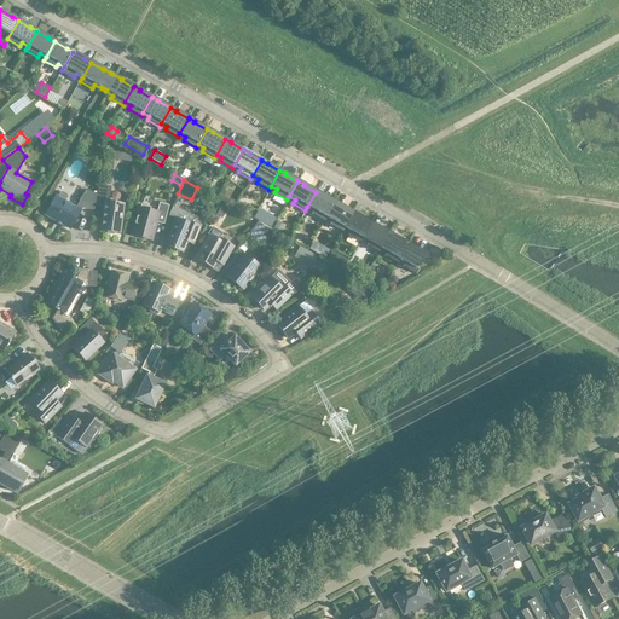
[(109,202),(110,187),(98,185),(97,201),(104,202),(100,227),(104,229),(104,231),(116,232),(116,230),(120,230),(123,204),(109,202)]
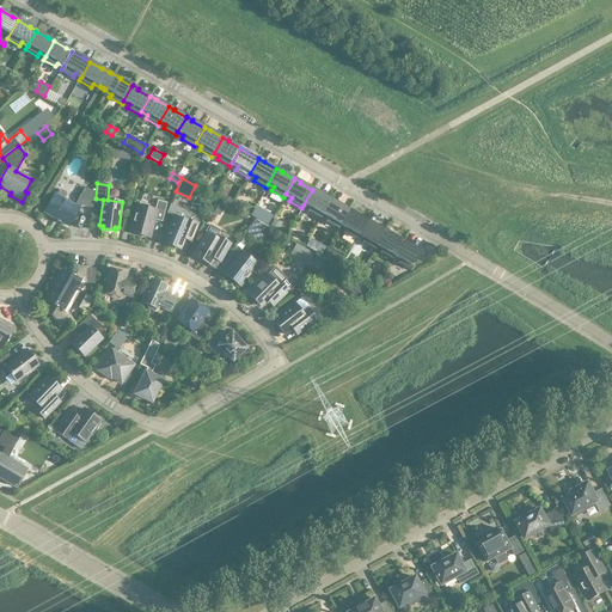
[(69,226),(80,207),(80,206),(92,208),(95,190),(84,189),(74,206),(63,200),(66,195),(66,193),(61,190),(59,191),(56,195),(55,195),(44,212),(55,219),(56,216),(61,220),(61,221),(69,226)]
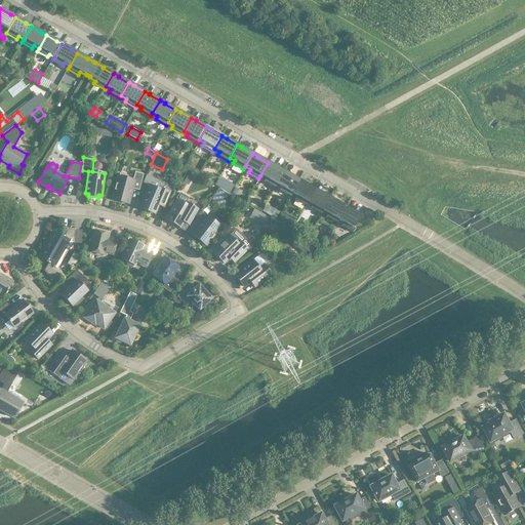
[(273,165),(268,162),(268,163),(260,175),(266,178),(264,182),(274,188),(276,185),(283,171),(273,165)]
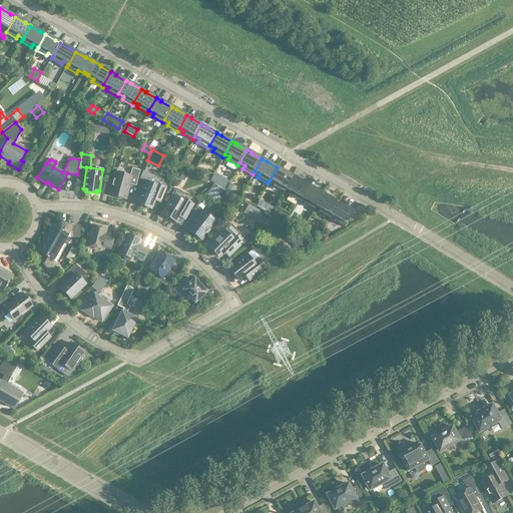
[(176,176),(183,180),(189,170),(182,166),(176,176)]
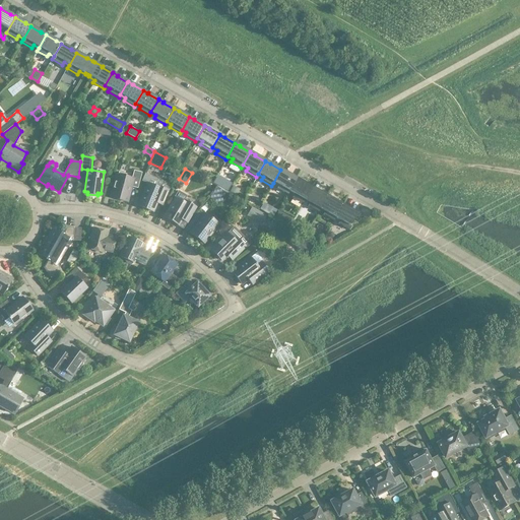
[(285,172),(280,170),(273,183),(278,185),(276,188),(286,194),(288,191),(296,179),(285,173),(285,172)]
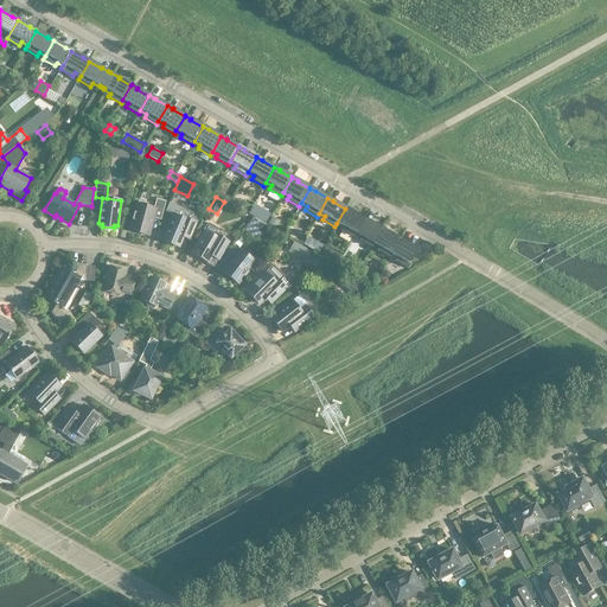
[(146,206),(146,205),(146,204),(139,202),(139,204),(136,204),(129,231),(148,236),(153,217),(160,219),(165,202),(157,200),(154,209),(146,206)]
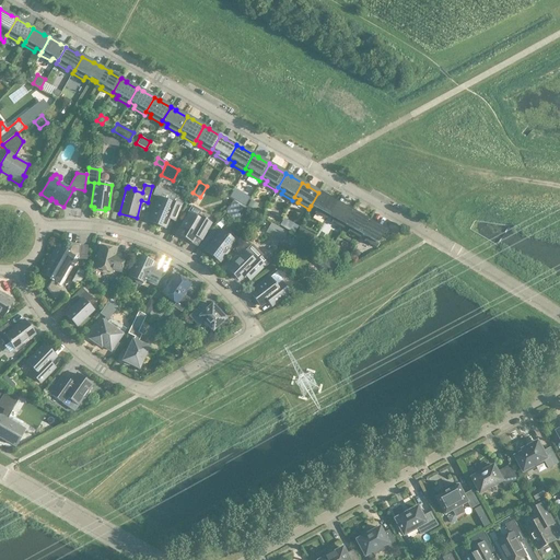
[(244,195),(234,189),(230,197),(240,202),(244,195)]
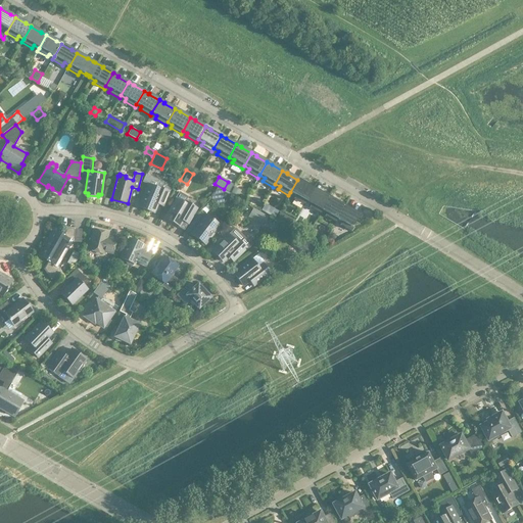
[(302,182),(298,179),(297,180),(290,192),(295,195),(293,198),(303,204),(305,201),(313,188),(302,183),(302,182)]
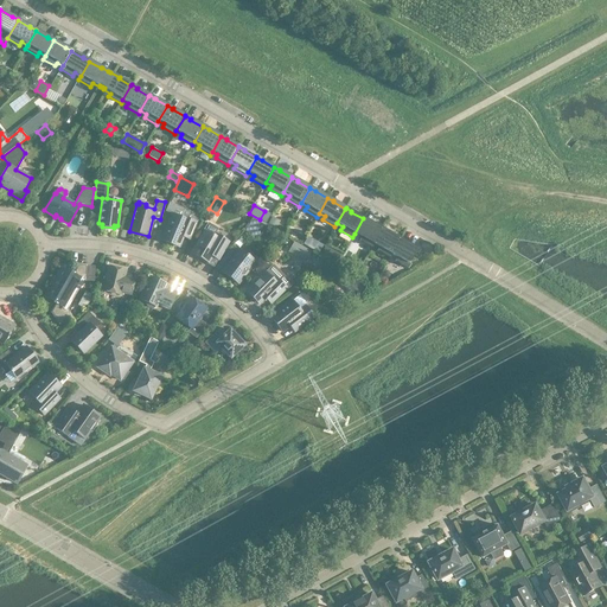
[(190,240),(197,223),(183,217),(181,218),(172,215),(161,240),(178,248),(183,237),(185,236),(190,237),(189,240),(190,240)]
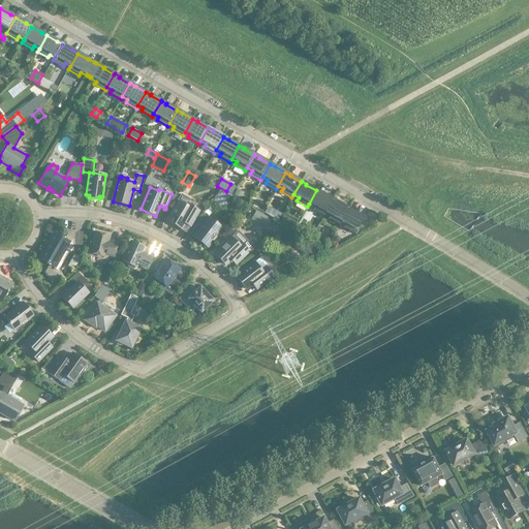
[(244,192),(237,188),(232,195),(241,198),(244,192)]
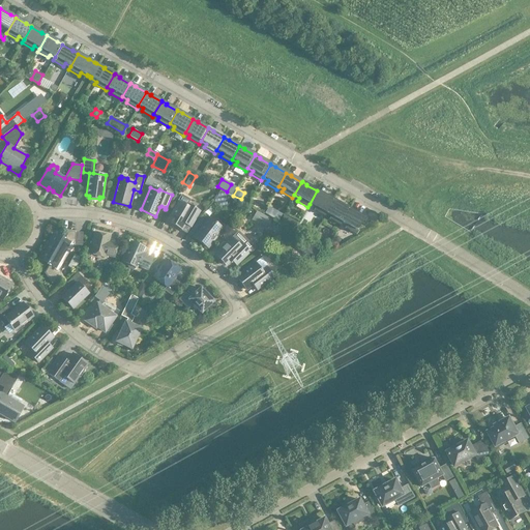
[(212,201),(218,206),(227,195),(221,190),(212,201)]
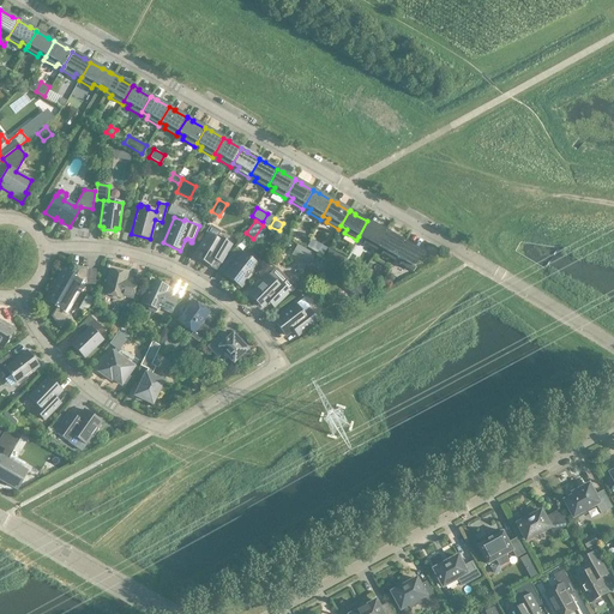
[(374,224),(368,221),(367,221),(359,236),(365,240),(362,244),(375,250),(377,247),(385,232),(373,224),(374,224)]
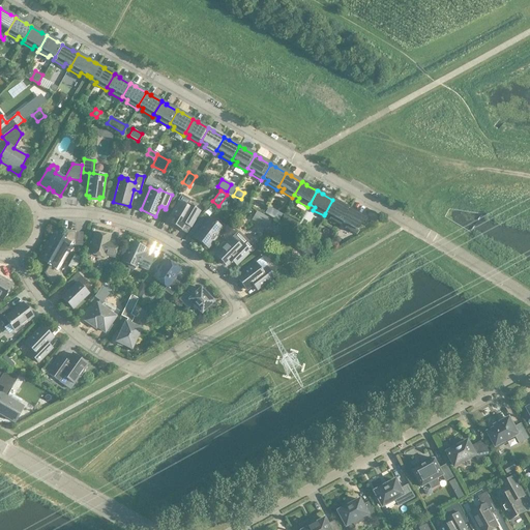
[(339,202),(333,200),(332,200),(325,213),(330,215),(328,218),(340,225),(341,222),(348,209),(337,203),(339,202)]
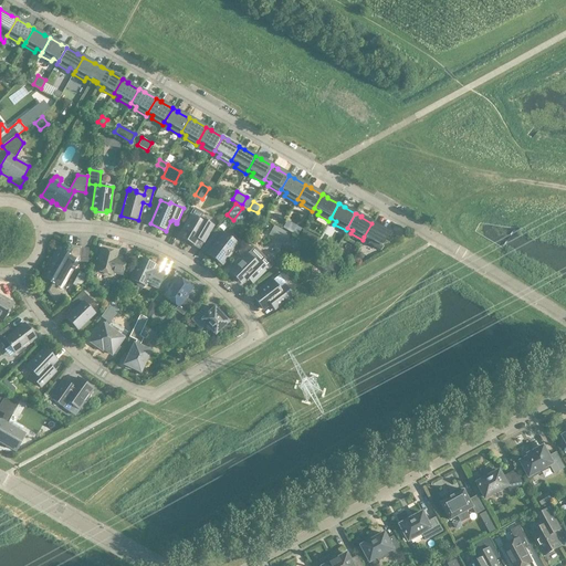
[(179,237),(194,245),(197,240),(203,243),(207,239),(206,238),(213,226),(200,218),(199,220),(191,216),(179,237)]
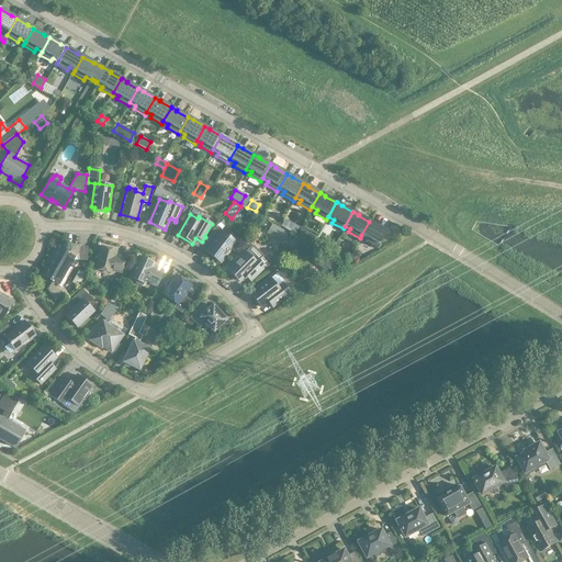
[(375,224),(370,221),(369,222),(361,235),(367,238),(366,242),(377,248),(386,231),(380,226),(379,227),(374,225),(375,224)]
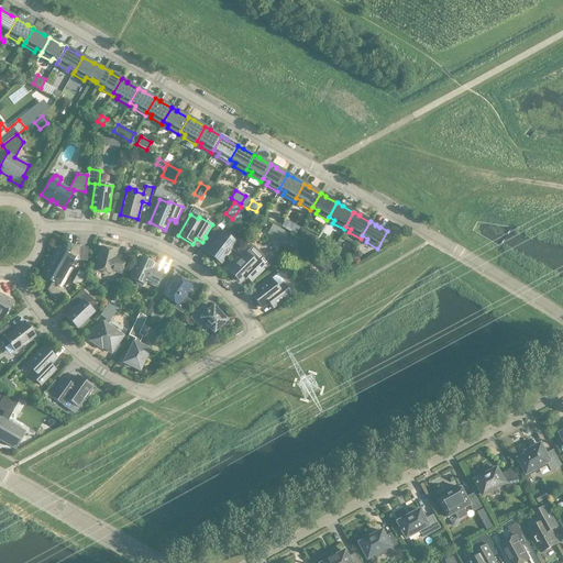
[(299,228),(294,224),(289,231),(296,234),(299,228)]
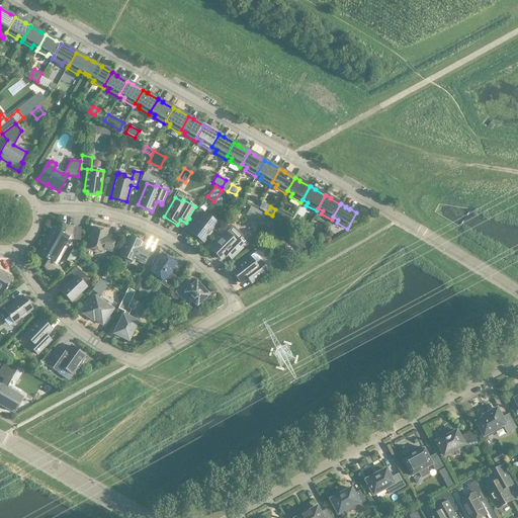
[(249,212),(259,219),(262,213),(252,207),(249,212)]
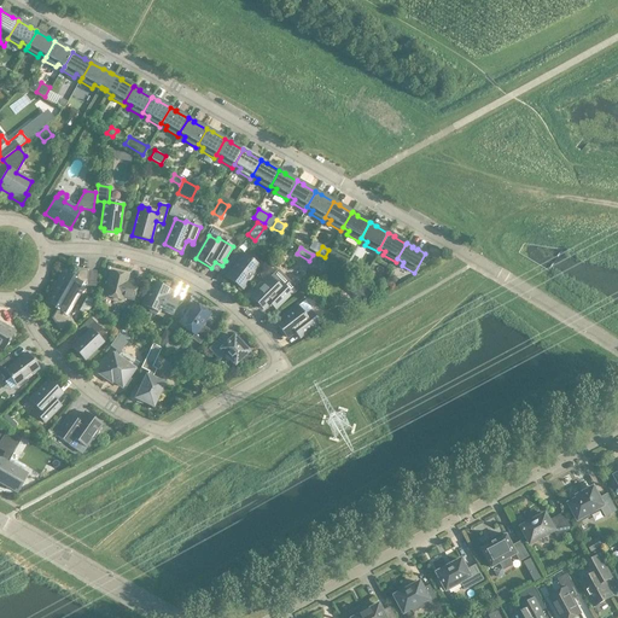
[(260,267),(243,254),(226,277),(243,290),(260,267)]
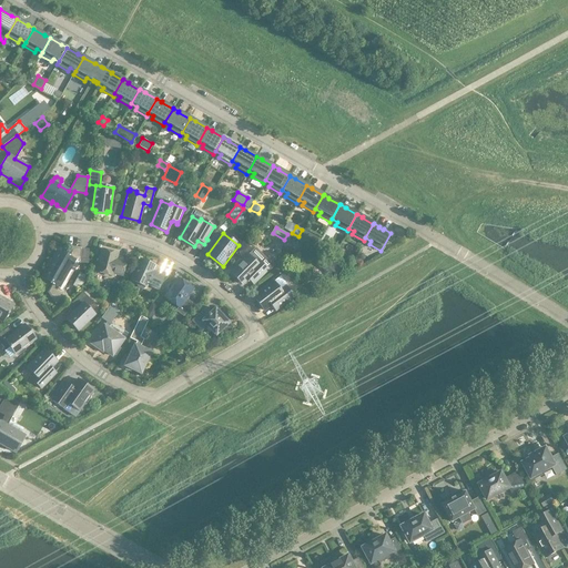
[(336,250),(320,241),(316,247),(332,256),(336,250)]
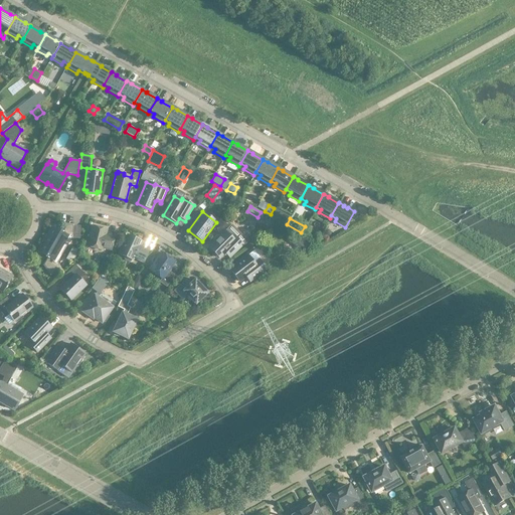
[(219,258),(224,253),(229,259),(233,255),(232,254),(242,245),(243,246),(248,242),(231,224),(219,236),(218,235),(216,235),(213,238),(213,240),(214,241),(209,247),(219,258)]
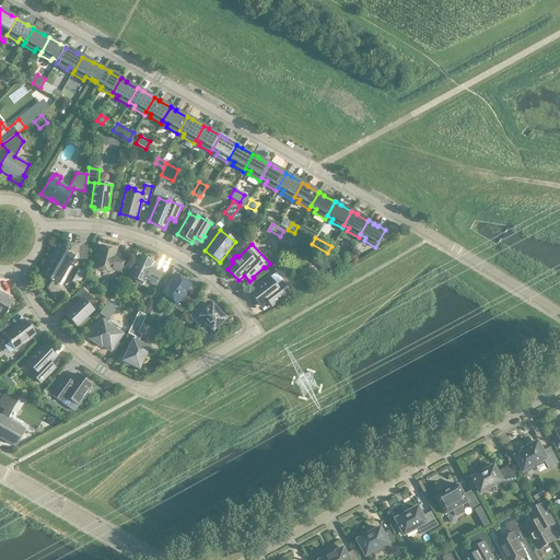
[(46,264),(42,273),(53,280),(48,288),(55,299),(66,292),(59,282),(63,275),(63,273),(58,270),(62,263),(68,266),(69,265),(73,257),(76,259),(78,259),(79,245),(72,245),(68,254),(56,247),(51,256),(50,258),(51,259),(49,263),(48,263),(47,265),(46,264)]
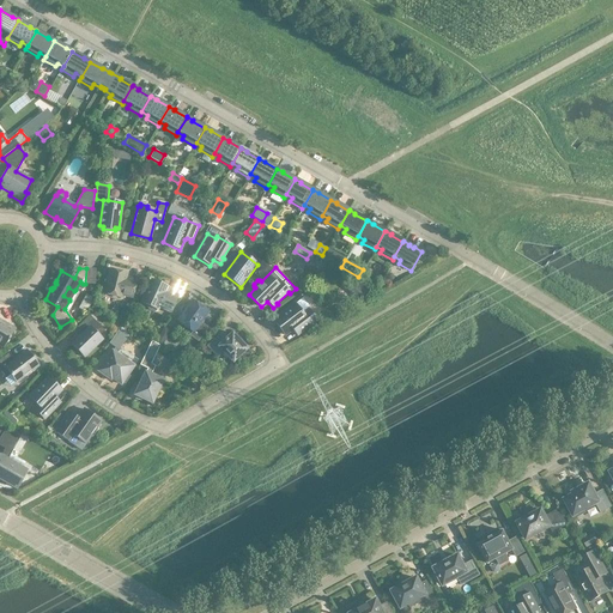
[(103,286),(104,286),(105,286),(103,293),(121,298),(121,295),(132,297),(135,283),(128,280),(127,281),(125,281),(127,273),(109,269),(108,278),(105,277),(103,278),(102,284),(103,286)]
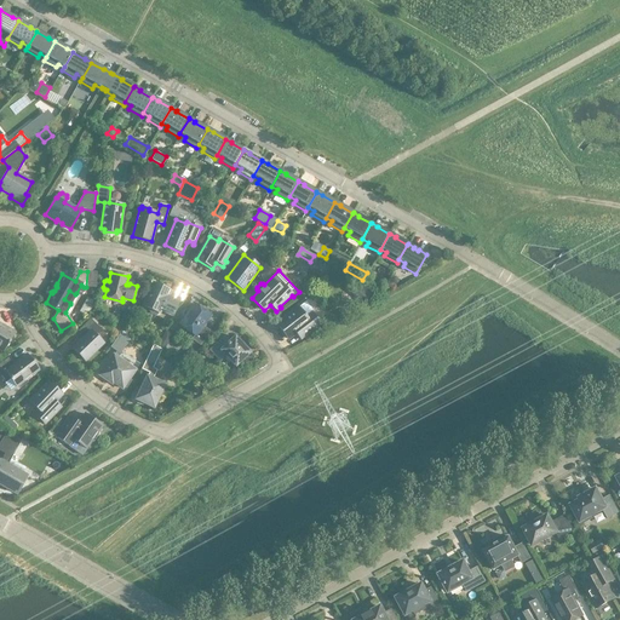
[(150,309),(150,310),(149,311),(150,314),(155,316),(158,315),(159,313),(160,313),(161,310),(172,316),(178,302),(171,298),(170,298),(167,297),(170,291),(153,283),(143,305),(150,309)]
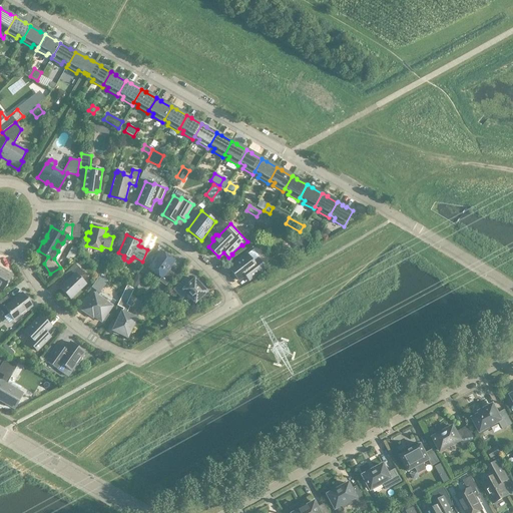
[(302,250),(308,243),(300,237),(294,243),(302,250)]
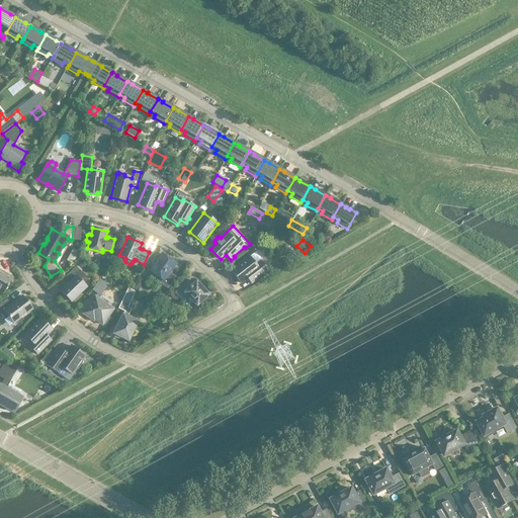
[(73,248),(66,261),(71,263),(76,259),(78,251),(73,248)]
